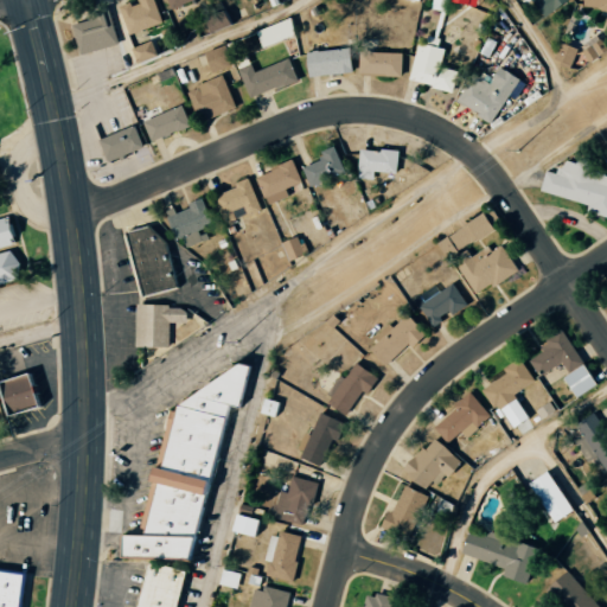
[(154,0),(136,0),(138,2),(120,6),(126,33),(160,25),(154,0)]
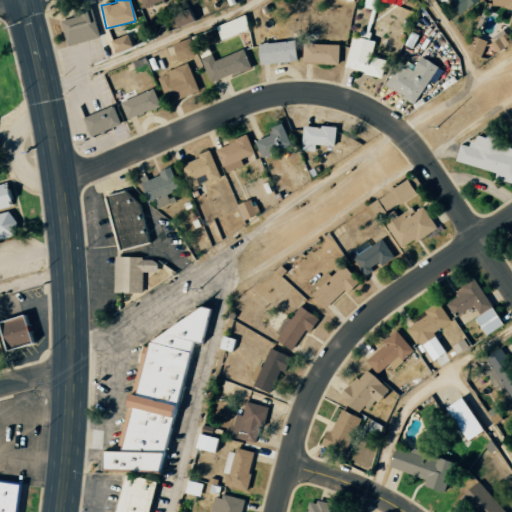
[(139,0),(143,8),(161,0),(139,0)]
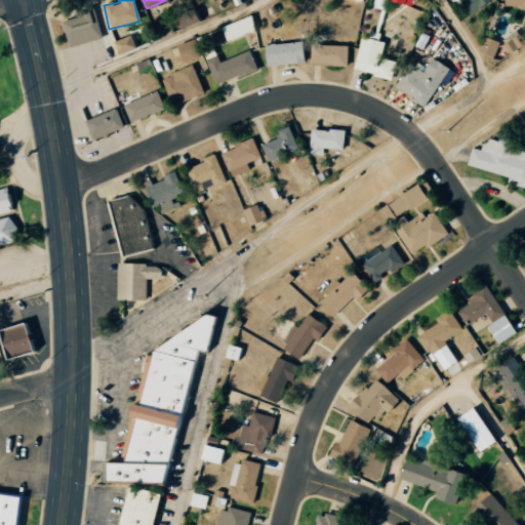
[(409,5),(410,0),(372,0),(371,7),(385,10),(387,1),(409,5)]
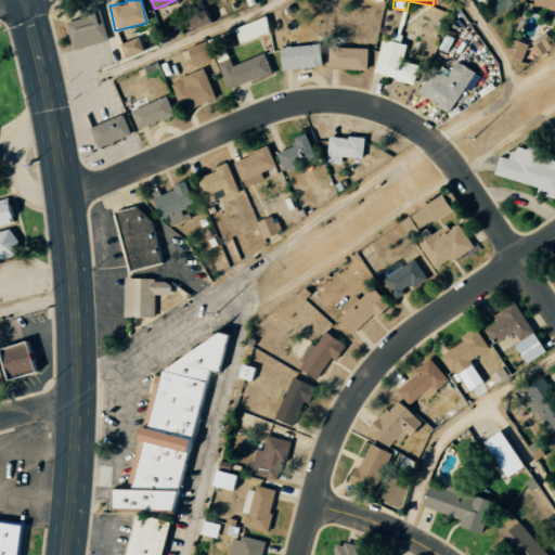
[(486,0),(498,15),(518,0),(486,0)]
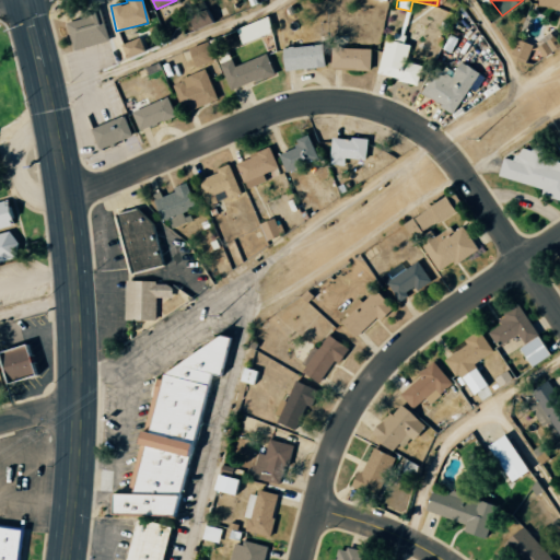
[(559,0),(536,0),(535,2),(559,11),(559,0)]
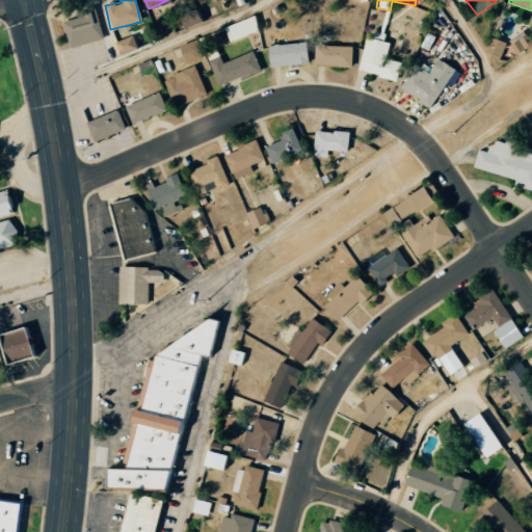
[(62,22),(70,48),(105,37),(97,6),(77,11),(78,18),(62,22)]
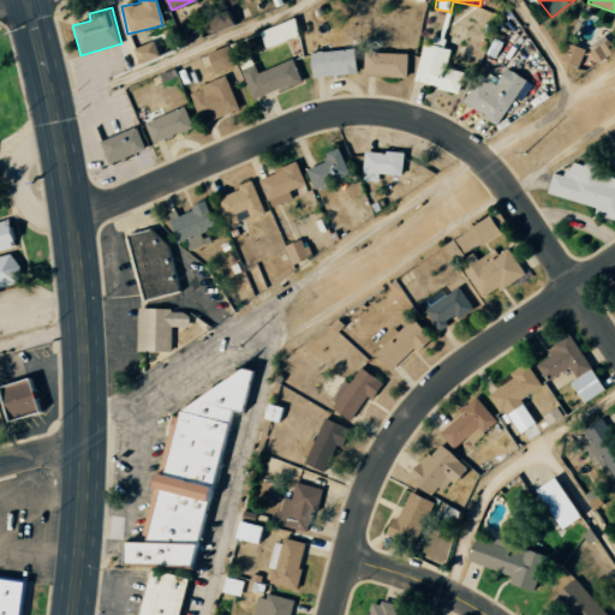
[(257,31),(264,48),(298,35),(292,18),(257,31)]
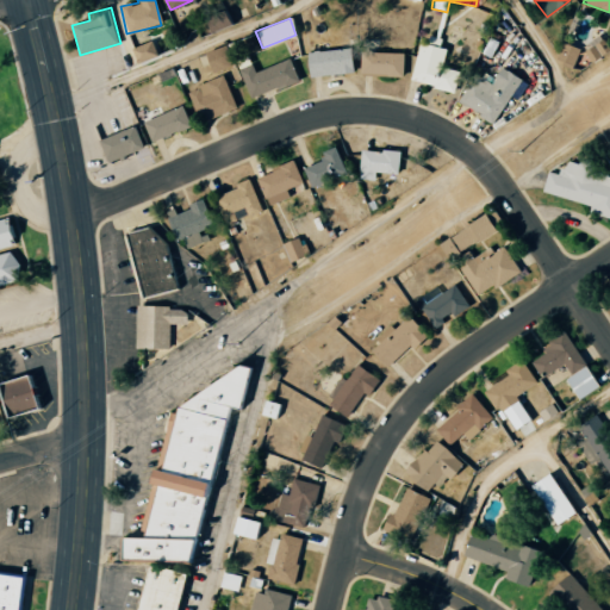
[(231,44),(237,58),(251,53),(246,38),(231,44)]
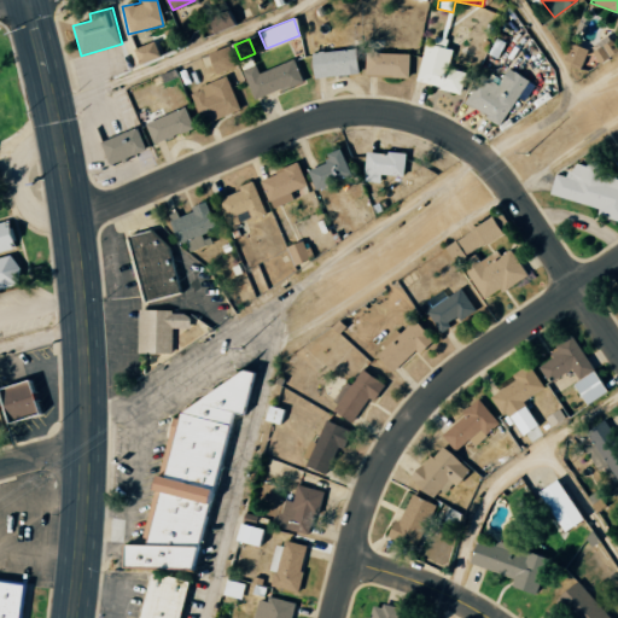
[(499,58),(503,41),(494,39),(488,56),(499,58)]
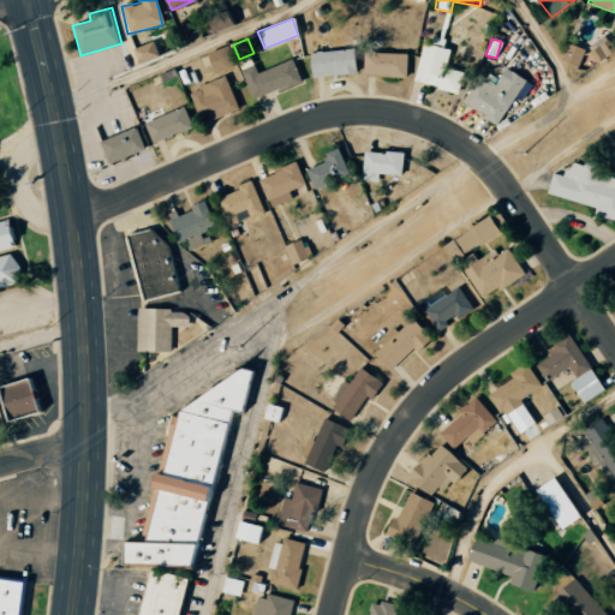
[(159,55),(153,41),(132,49),(138,64),(159,55)]
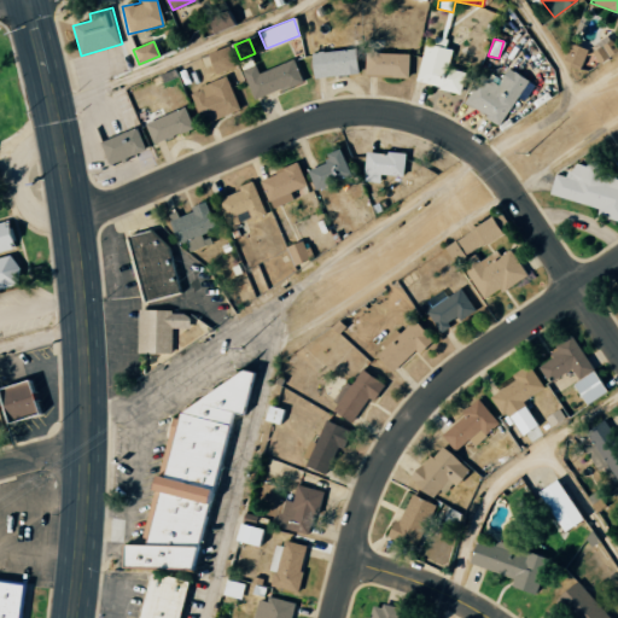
[(414,82),(460,93),(465,73),(447,68),(452,50),(424,42),(414,82)]
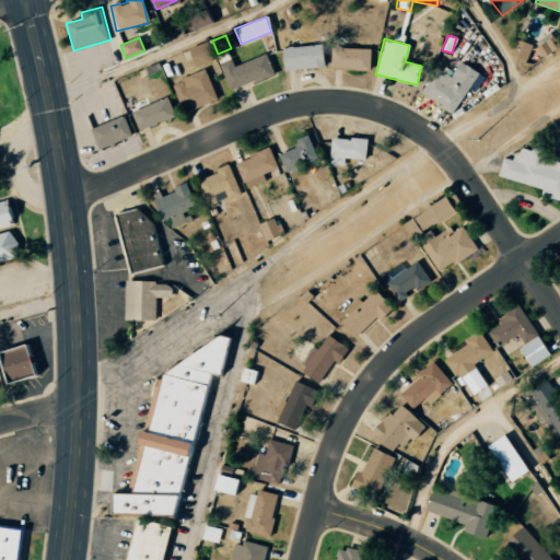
[(526,61),(531,45),(515,39),(510,56),(526,61)]
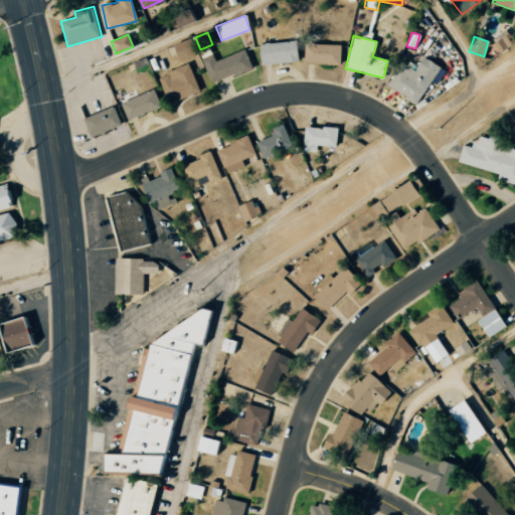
[(262,66),(298,60),(295,39),(259,45),(262,66)]
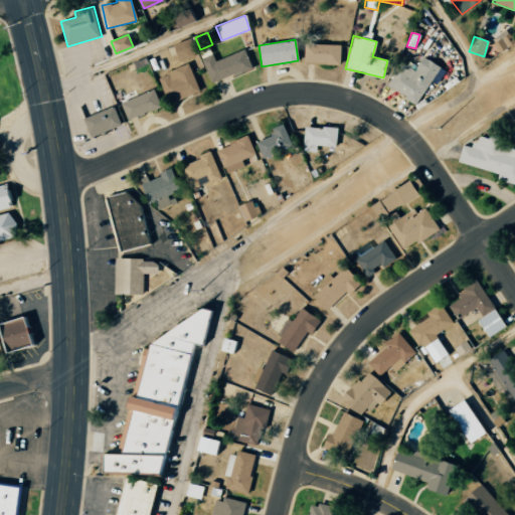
[(340,64),(340,44),(304,43),(304,63),(340,64)]
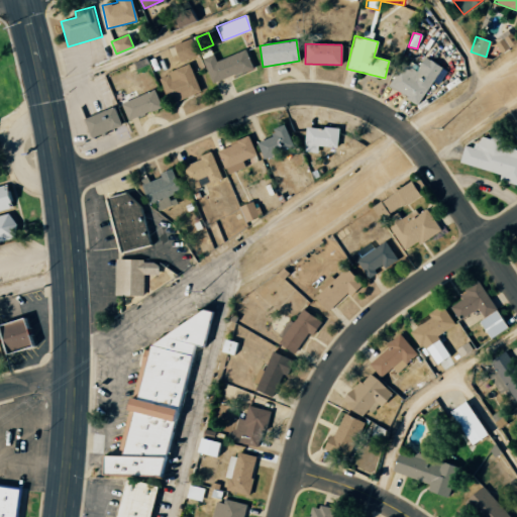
[(216,61),(213,55),(201,59),(212,85),(253,68),(245,49),(216,61)]
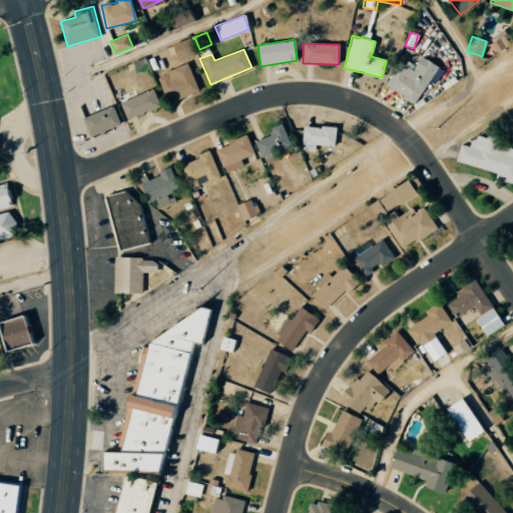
[(385,86),(415,104),(437,66),(421,56),(413,70),(399,62),(385,86)]
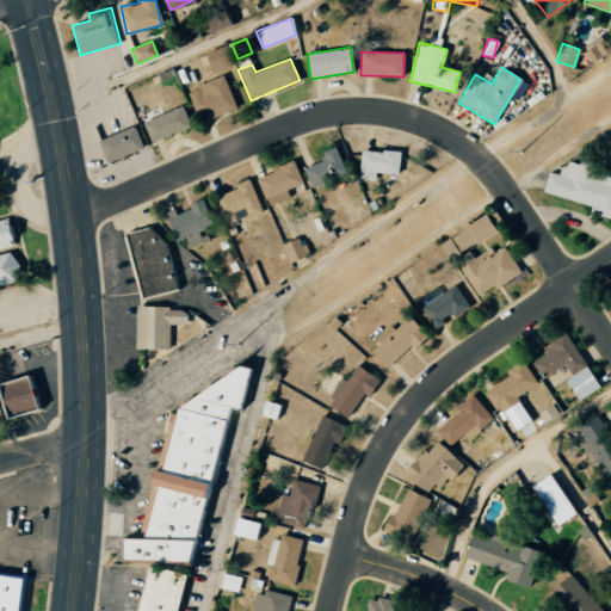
[(236,110),(224,76),(187,90),(199,123),(236,110)]
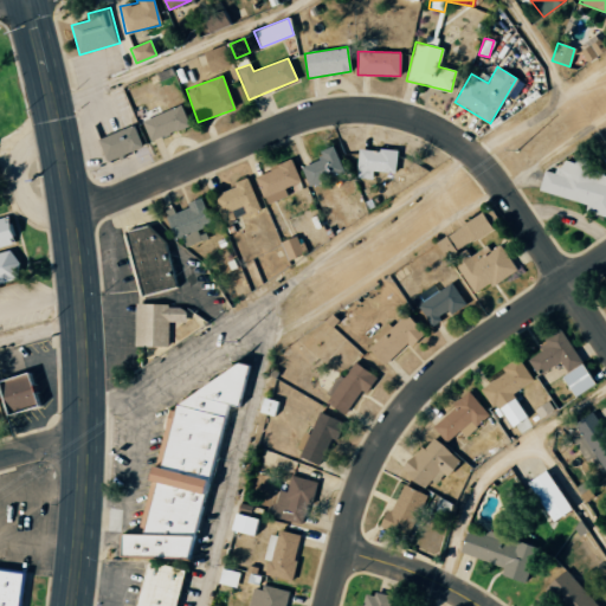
[(141,122),(149,142),(189,126),(180,105),(141,122)]
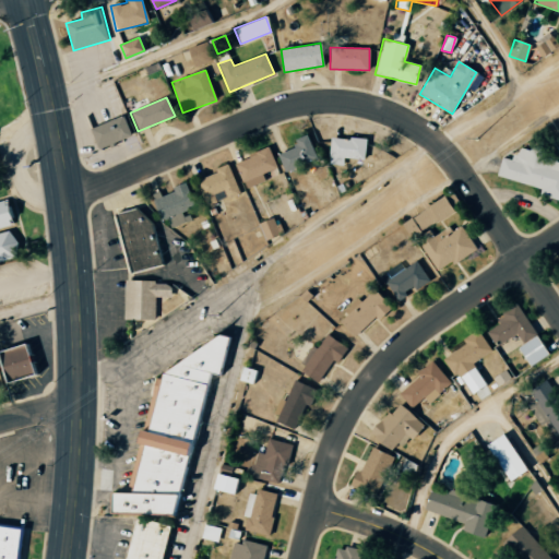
[(92,129),(100,149),(109,145),(110,146),(115,145),(114,142),(132,133),(123,114),(92,129)]
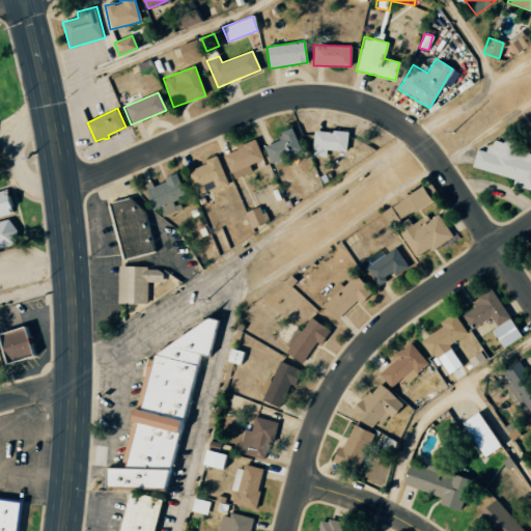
[(302,154),(291,128),(278,133),(280,139),(263,146),(270,165),(302,154)]
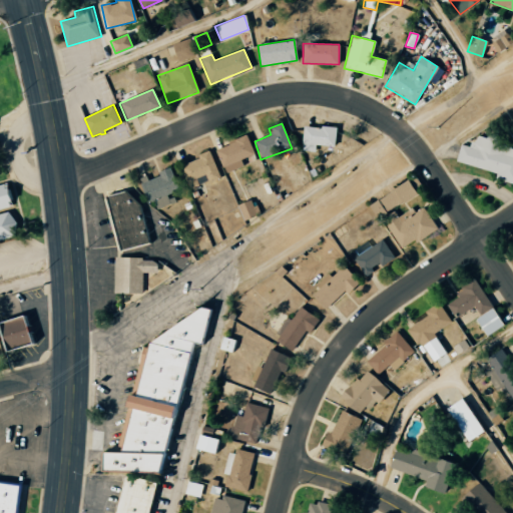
[(317,151),(317,145),(335,146),(335,127),(303,126),(302,151),(317,151)]
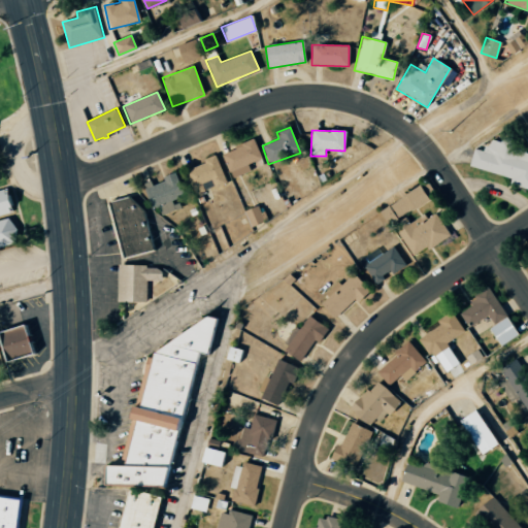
[(468,166),(512,178),(509,185),(527,189),(527,151),(487,140),(484,152),(472,149),(468,166)]
